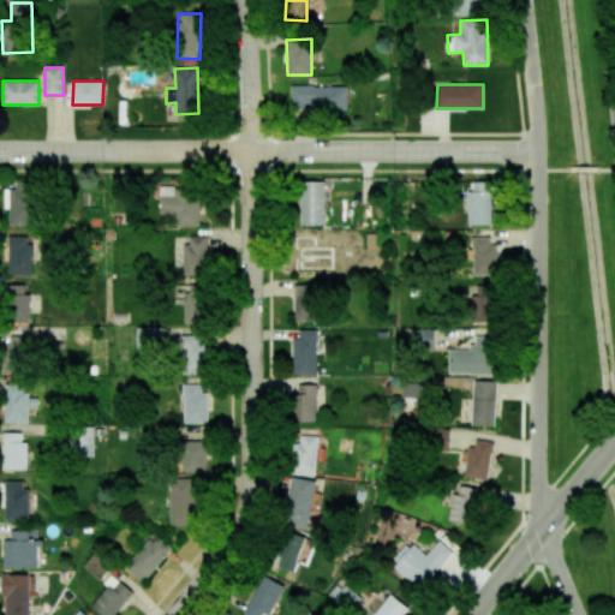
[(348,109),(348,85),(290,87),(291,111),(348,109)]
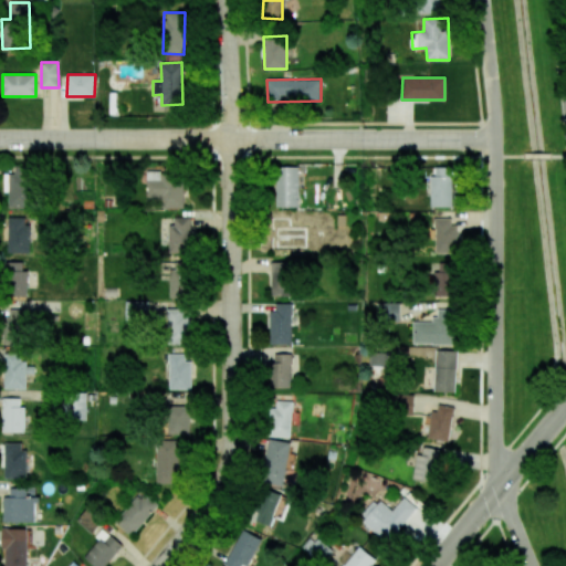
[(9,208),(31,208),(32,167),(16,166),(16,175),(4,174),(3,191),(9,191),(9,208)]
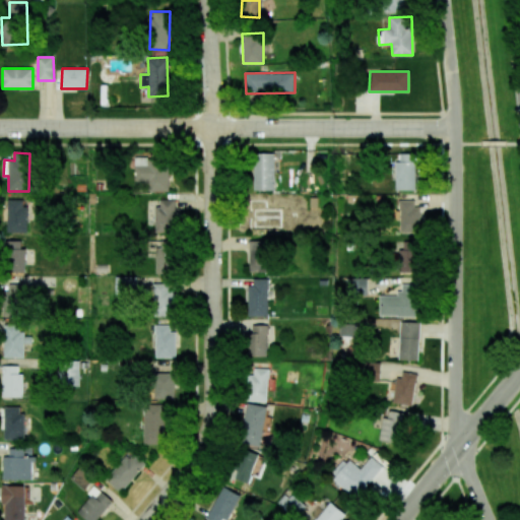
[(275,153),(255,153),(254,190),(274,191),(275,153)]
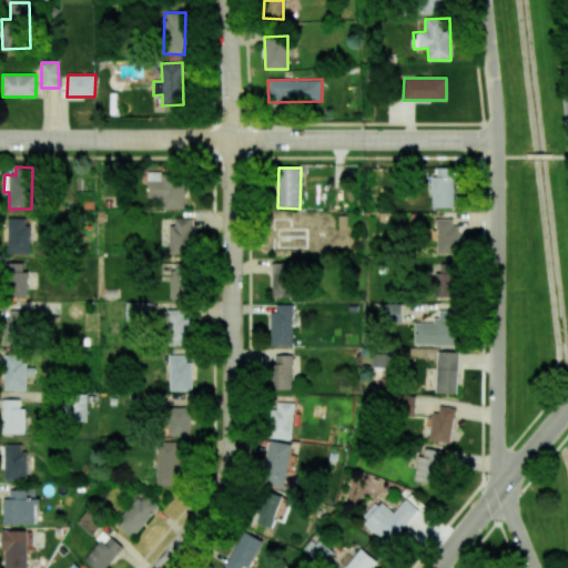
[(432,208),(454,208),(454,168),(437,168),(437,176),(432,176),(432,208)]
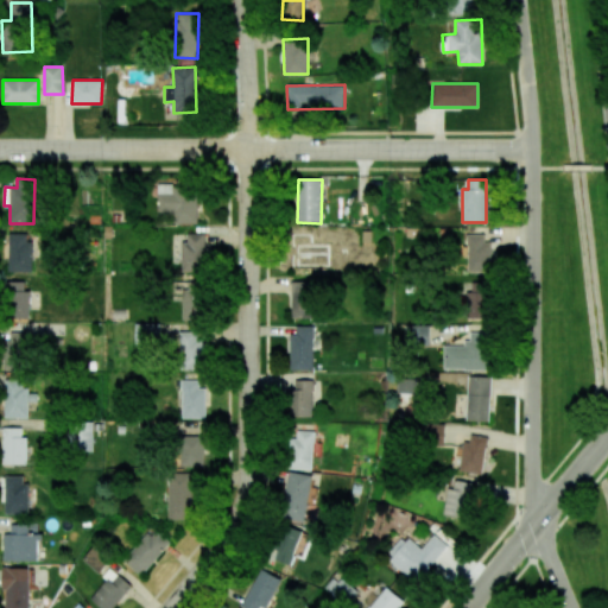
[(197,223),(196,184),(157,185),(158,213),(175,213),(175,225),(197,223)]
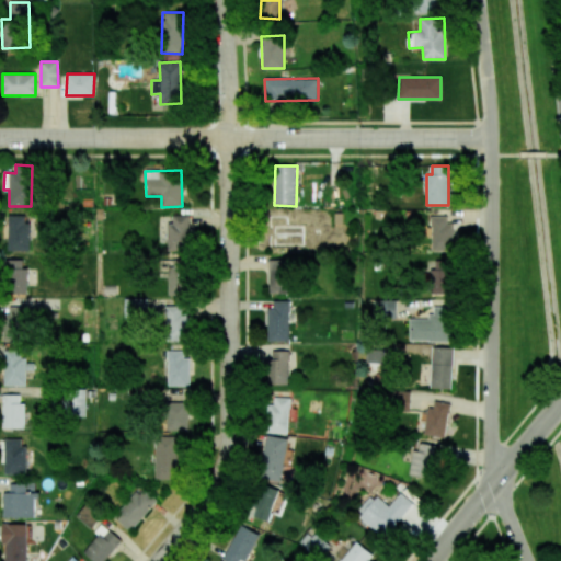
[(29,215),(9,215),(8,251),(29,251),(29,215)]
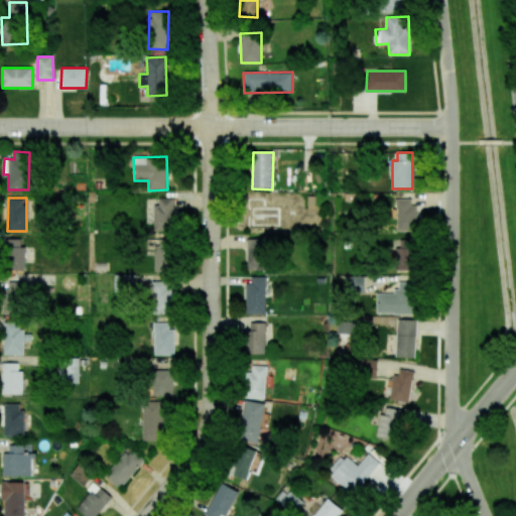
[(174,198),(154,198),(155,231),(174,231),(174,198)]
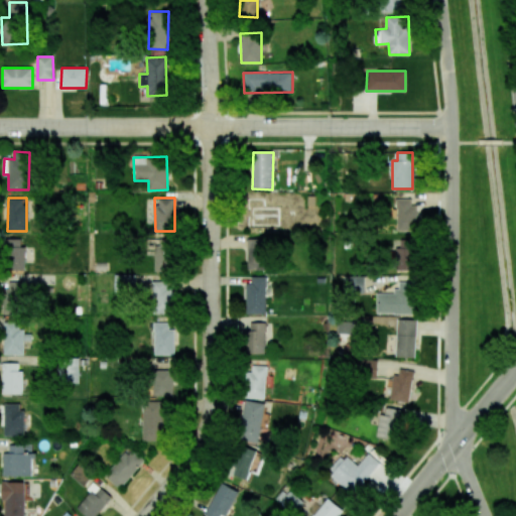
[(410,199),(396,199),(397,231),(418,231),(417,206),(410,206),(410,199)]
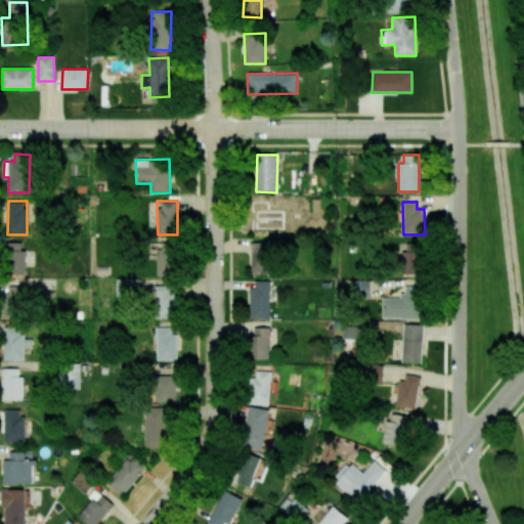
[(25,243),(6,243),(5,274),(24,274),(25,243)]
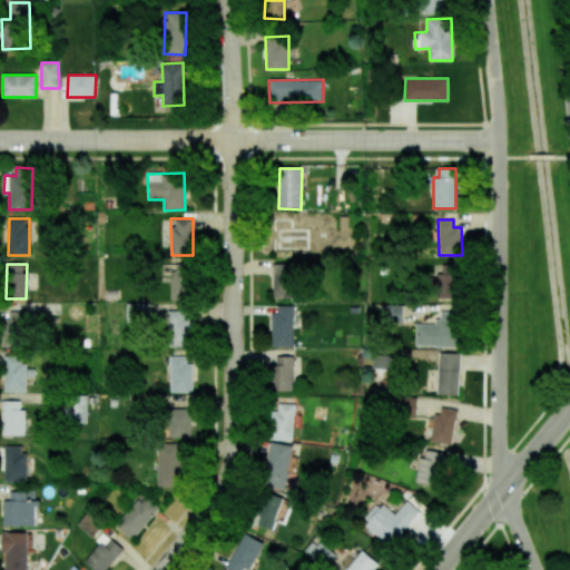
[(170,300),(190,300),(192,265),(172,264),(170,300)]
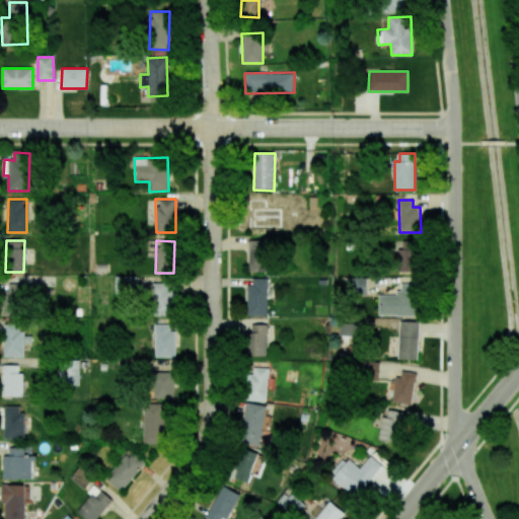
[(248,272),(269,272),(268,240),(247,240),(248,272)]
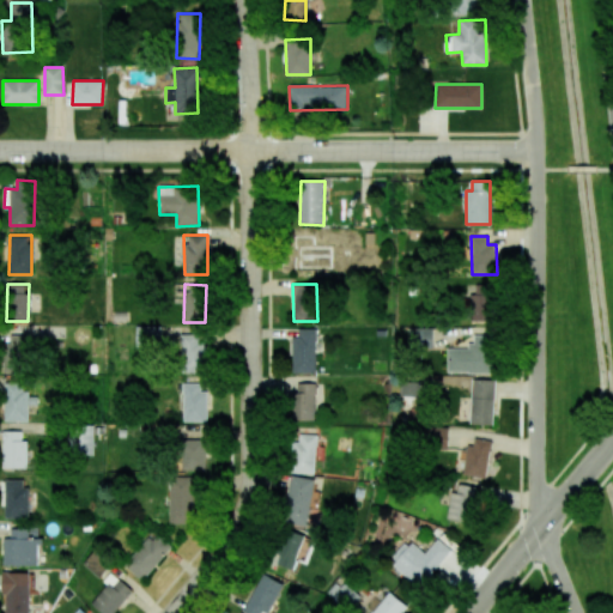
[(491,321),(490,284),(471,285),(472,322),(491,321)]
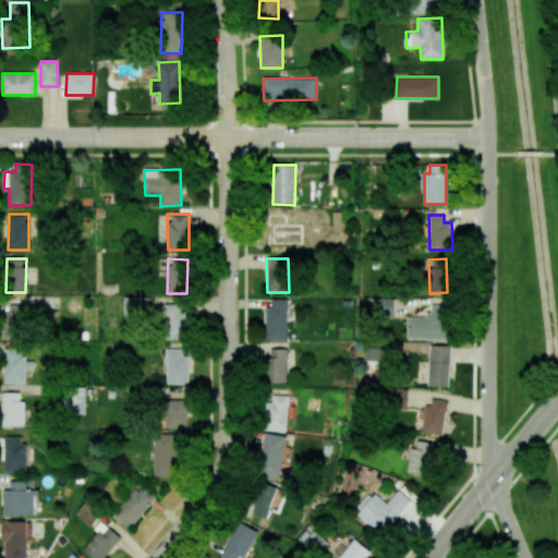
[(123,315),(146,316),(146,296),(124,296),(123,315)]
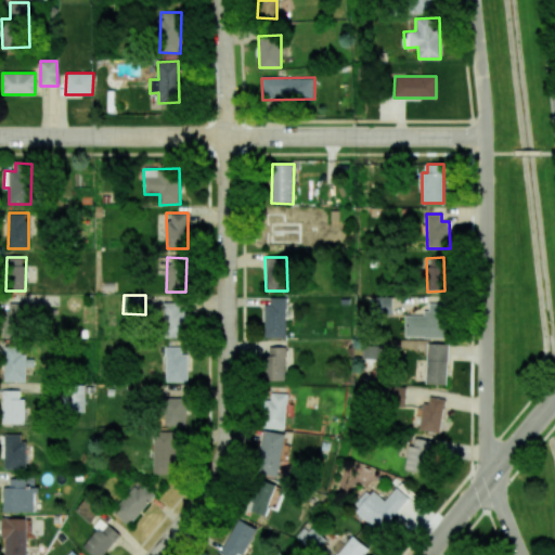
[(286,298),(267,297),(266,337),(285,338),(286,298)]
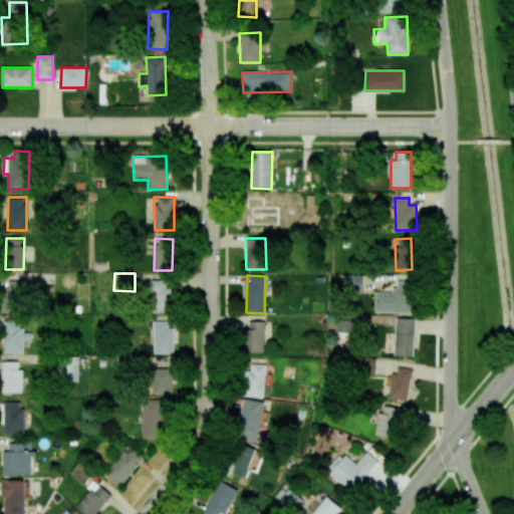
[(362,275),(342,275),(342,291),(362,291),(362,275)]
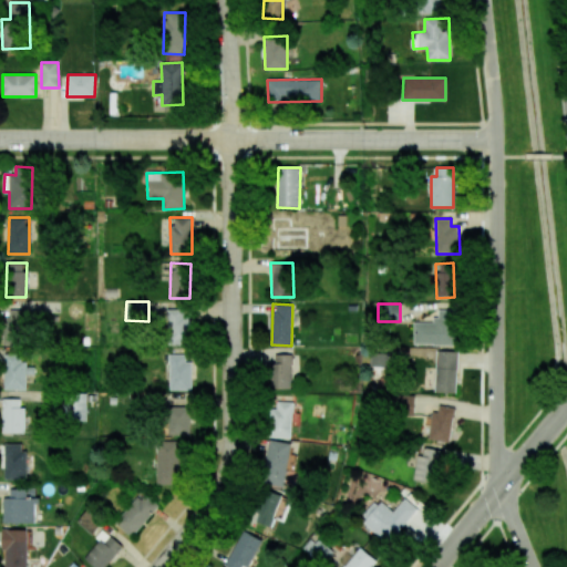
[(188,344),(187,309),(166,309),(167,346),(188,344)]
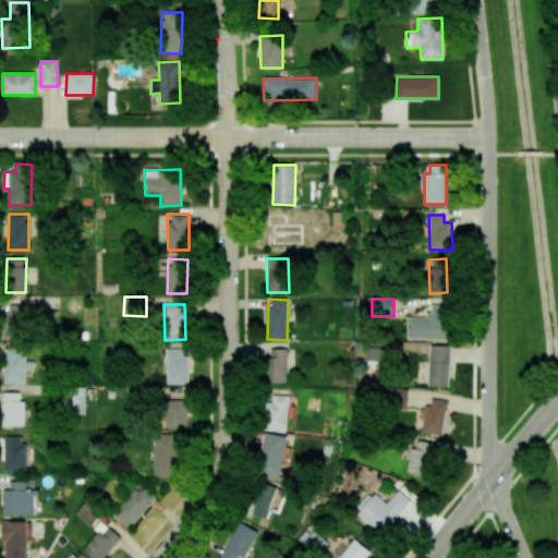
[(408,340),(449,339),(448,305),(431,305),(432,316),(407,316),(408,340)]
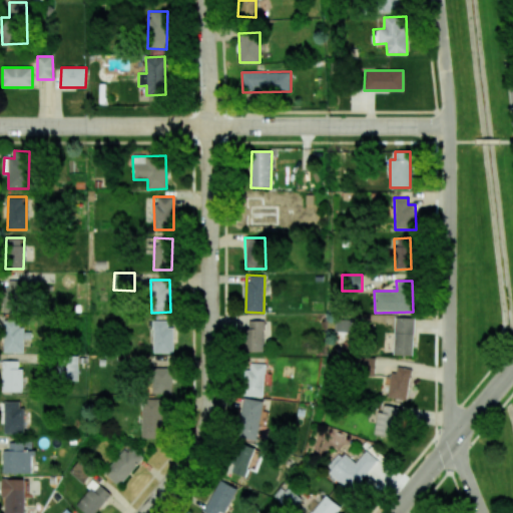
[(3,284),(4,311),(22,310),(21,284),(3,284)]
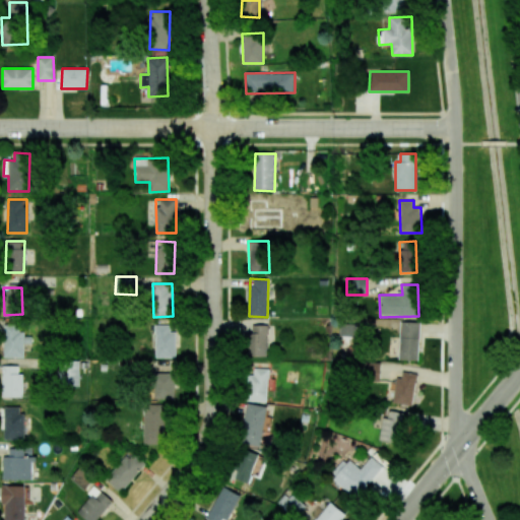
[(419,322),(400,321),(399,360),(418,361),(419,322)]
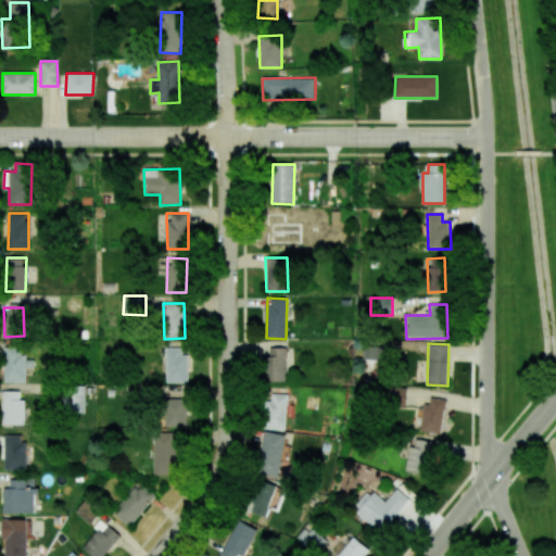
[(4,382),(25,382),(26,348),(4,346),(4,382)]
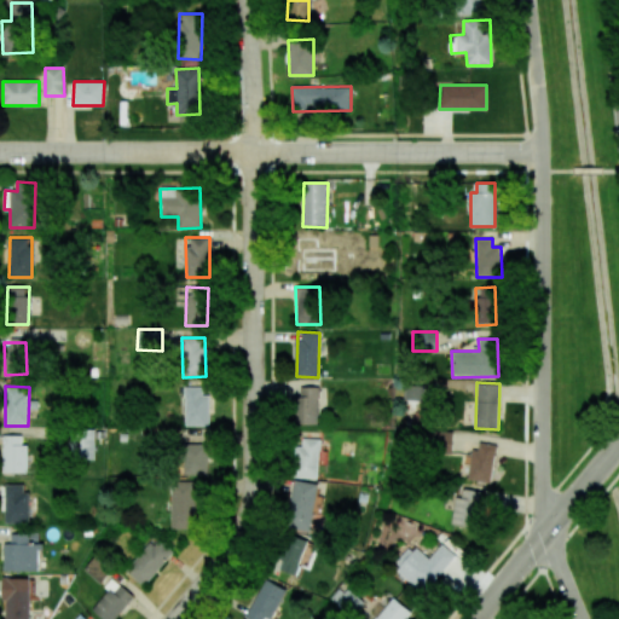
[(185,426),(207,426),(207,387),(184,387),(185,426)]
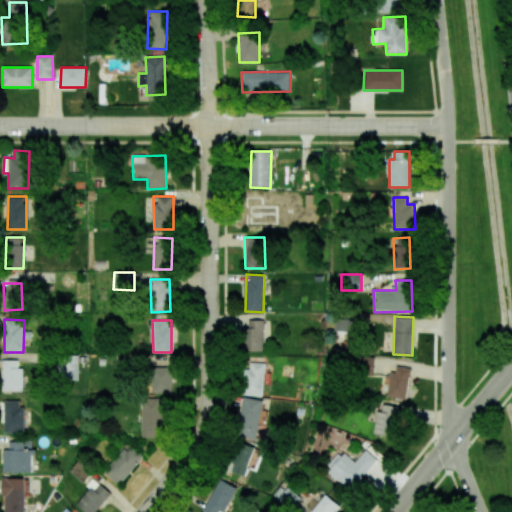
[(263,351),(263,320),(248,320),(248,328),(244,328),(244,351),(263,351)]
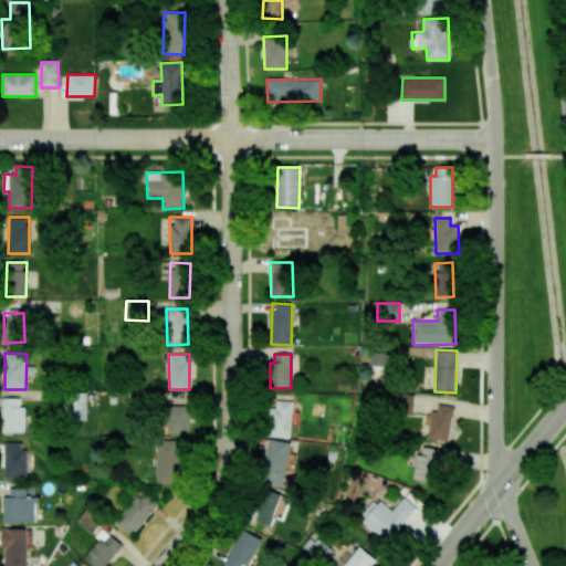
[(86,394),(65,394),(65,421),(86,420),(86,394)]
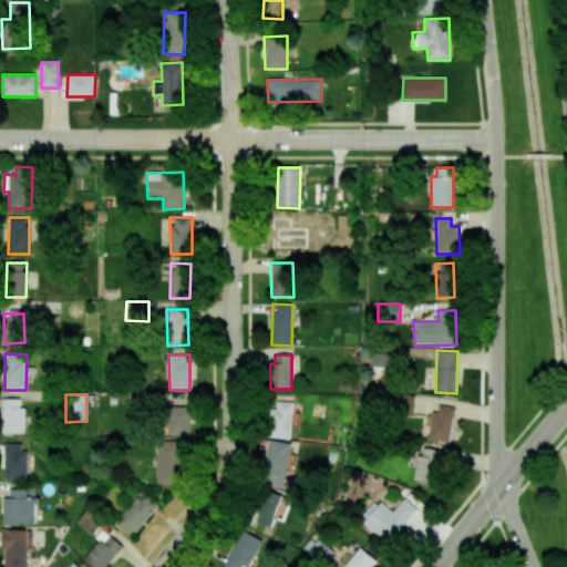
[(414,394),(392,394),(392,413),(414,413),(414,394)]
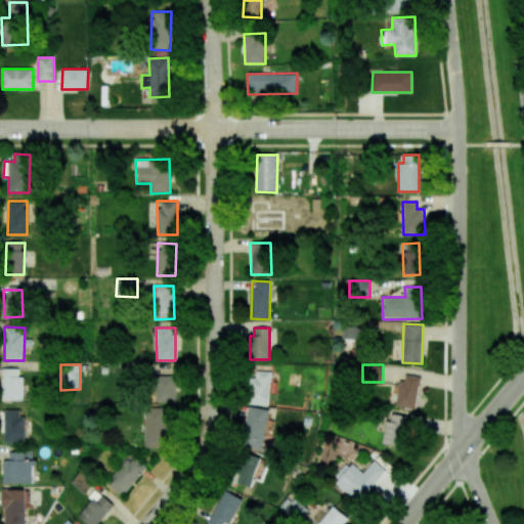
[(18,368),(2,368),(3,400),(24,400),(24,377),(18,377),(18,368)]
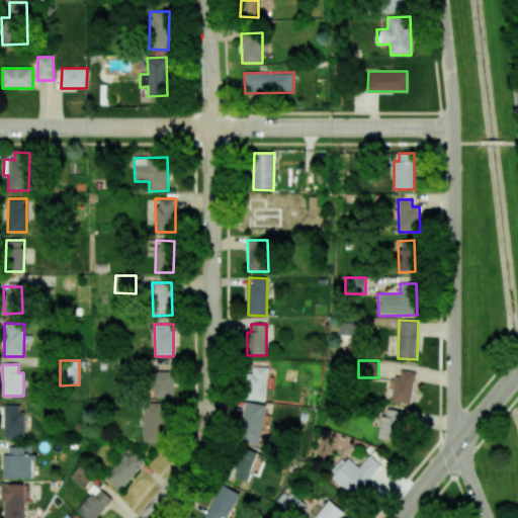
[(266,400),(267,367),(249,367),(248,400),(266,400)]
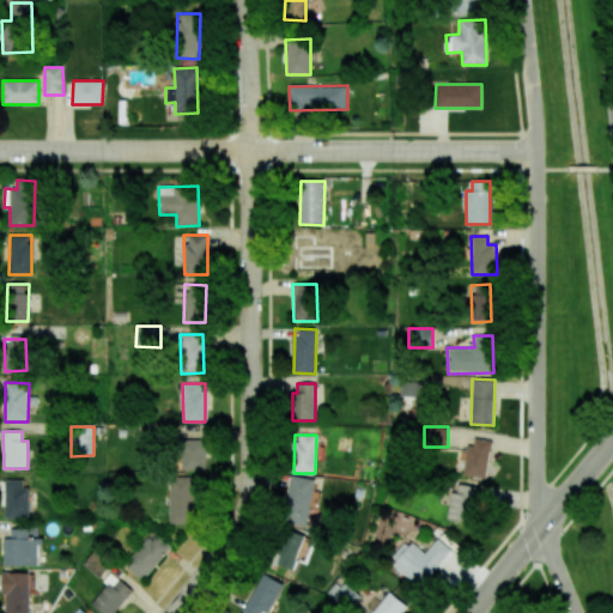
[(465,475),(487,478),(490,439),(468,438),(465,475)]
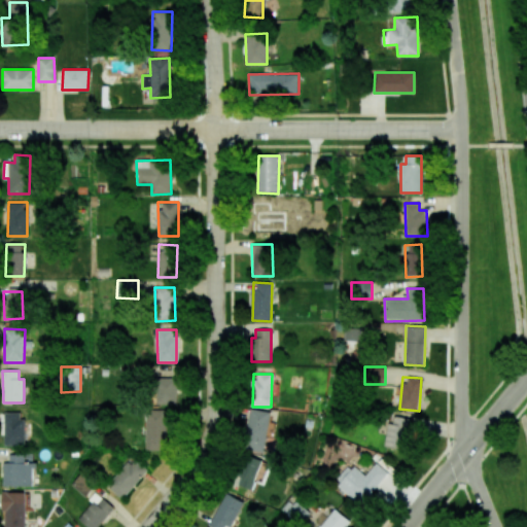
[(175,403),(176,378),(156,378),(156,403),(175,403)]
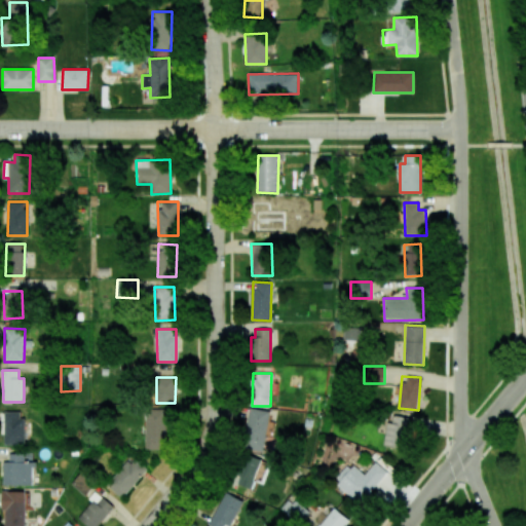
[(166,450),(167,409),(145,408),(144,449),(166,450)]
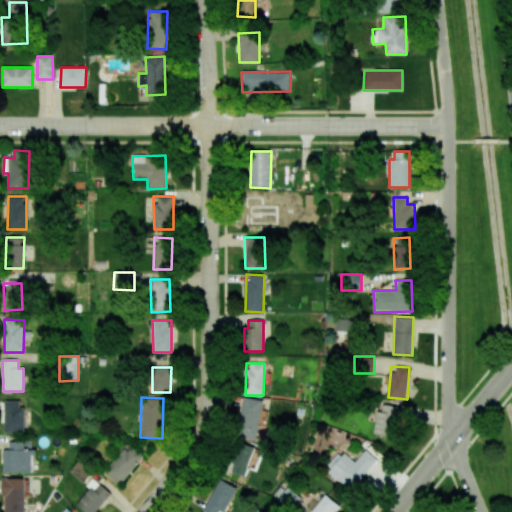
[(263,400),(243,397),(236,436),(256,440),(263,400)]
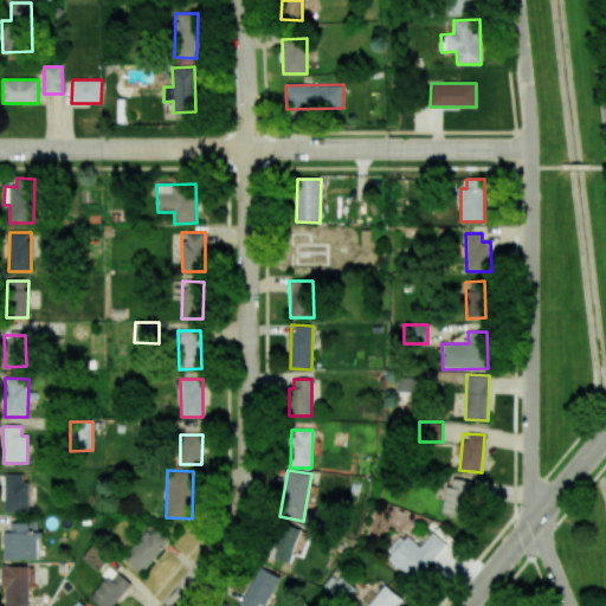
[(27,475),(5,474),(5,513),(27,513),(27,475)]
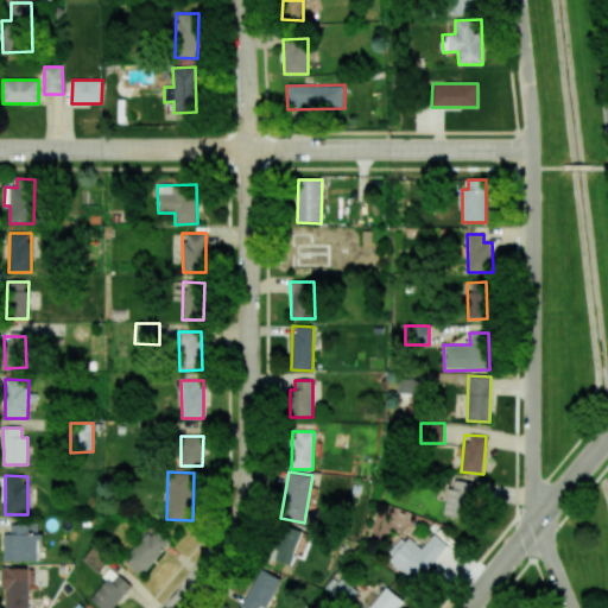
[(443,515),(468,519),(474,482),(455,480),(453,489),(448,488),(443,515)]
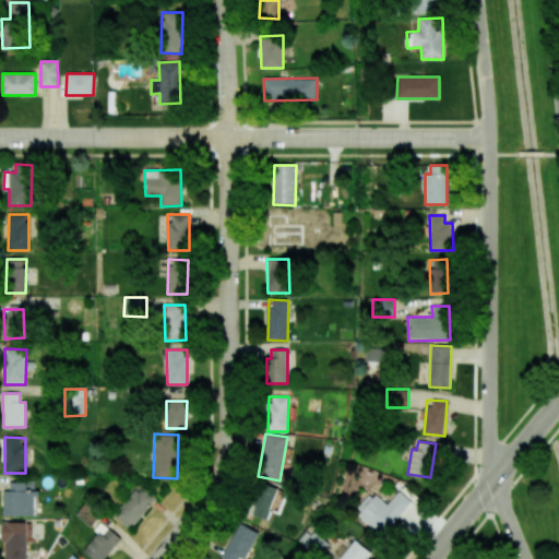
[(3,515),(36,515),(35,482),(10,483),(10,490),(3,491),(3,515)]
